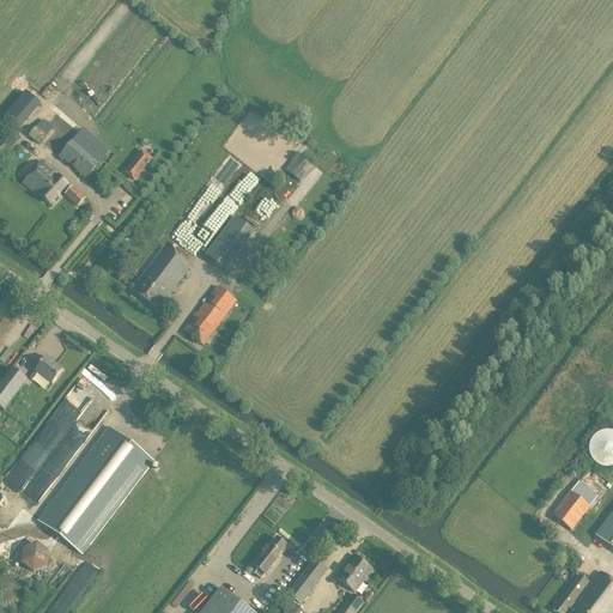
[(42,121),(29,137),(40,145),(42,141),(53,129),(42,121)]
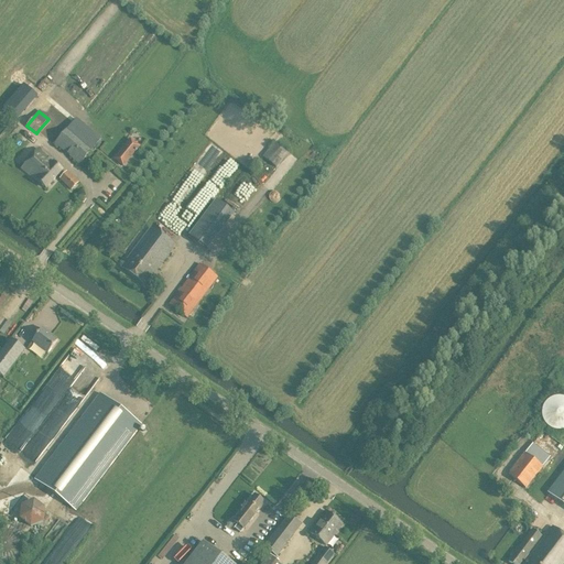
[(76,119),(55,144),(79,164),(100,140),(76,119)]
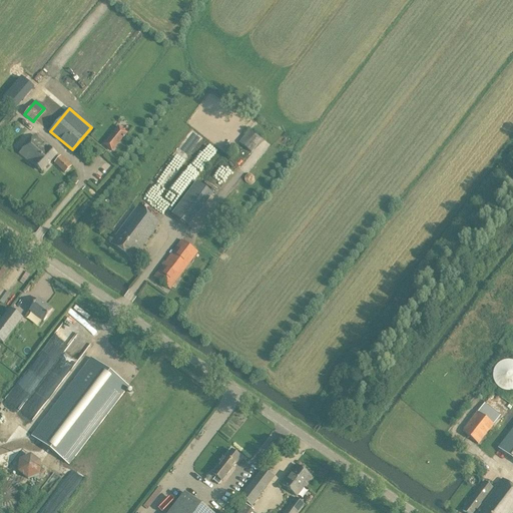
[(0,140),(16,121),(8,115),(0,123),(0,140)]
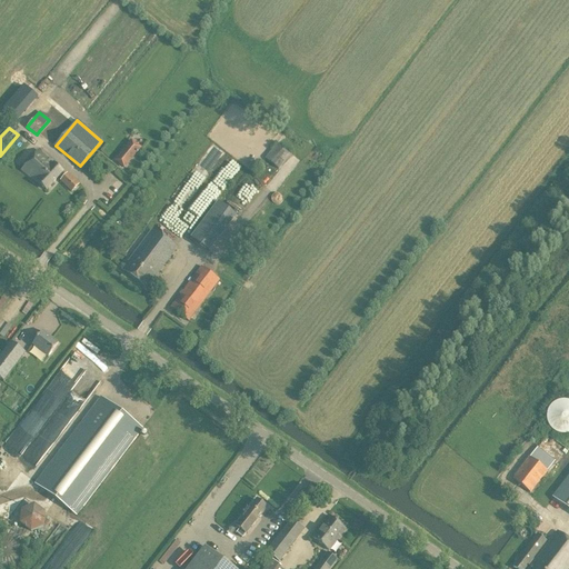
[(131,140),(115,161),(125,169),(141,148),(131,140)]
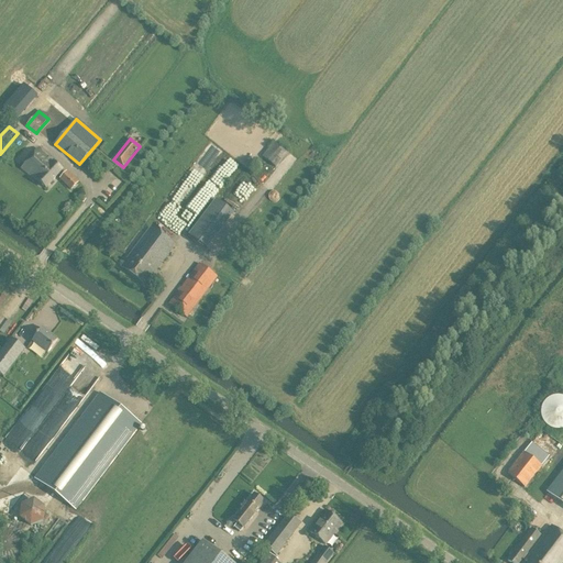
[(276,167),(287,154),(273,143),(262,156),(276,167)]
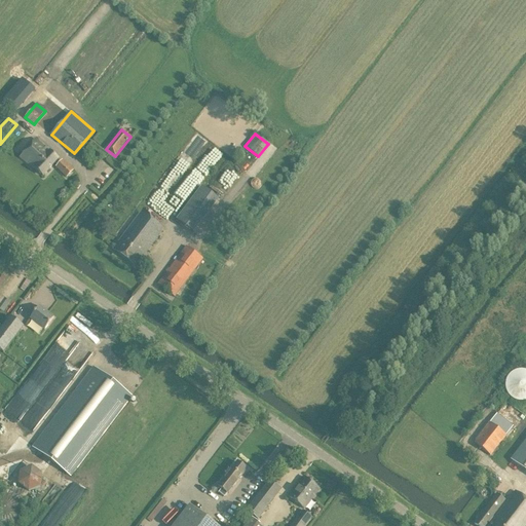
[(36,139),(20,156),(43,176),(58,159),(36,139)]
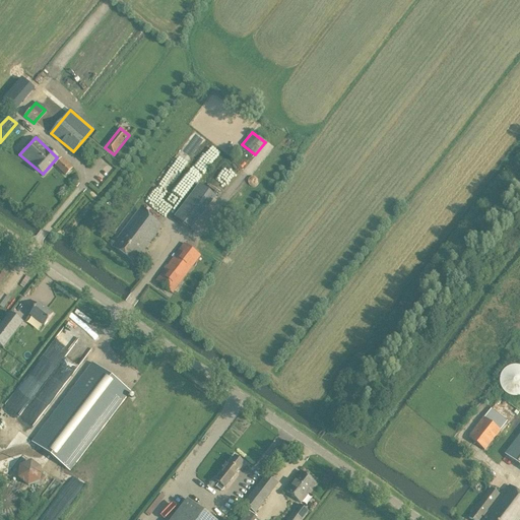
[(55,166),(65,176),(72,169),(62,158),(55,166)]
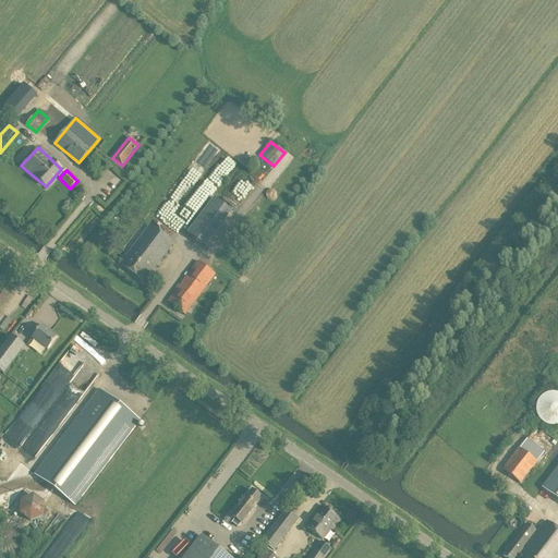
[(210,247),(234,209),(214,195),(189,234),(210,247)]
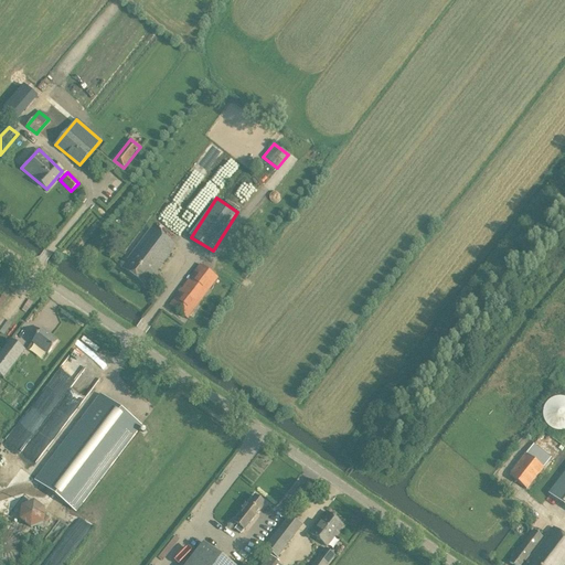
[(121,268),(146,286),(176,246),(152,227),(121,268)]
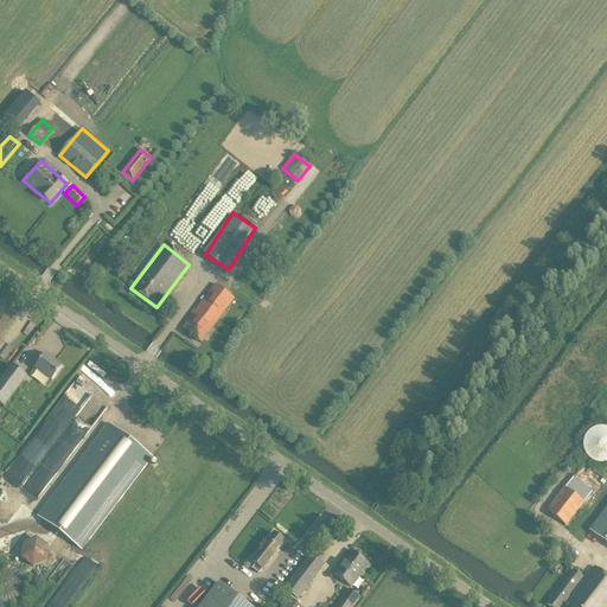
[(202,343),(235,299),(215,285),(181,328),(202,343)]
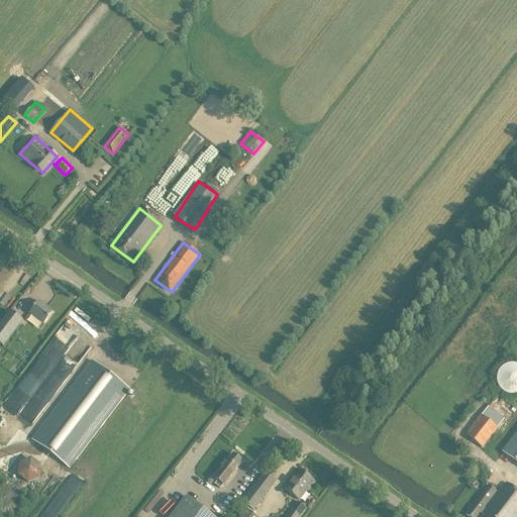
[(38,301),(29,313),(43,324),(53,312),(38,301)]
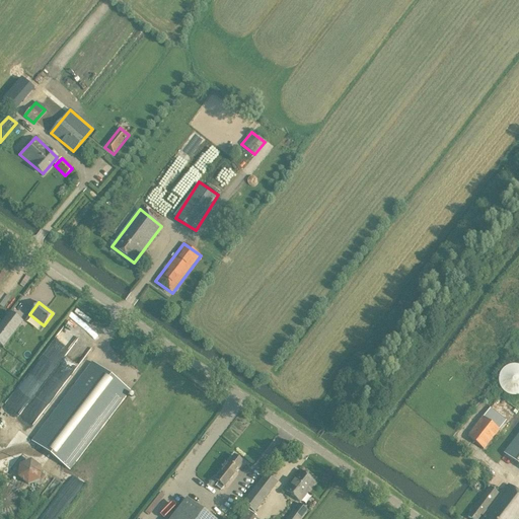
[(0,346),(3,349),(23,322),(10,312),(2,323),(0,321),(0,346)]
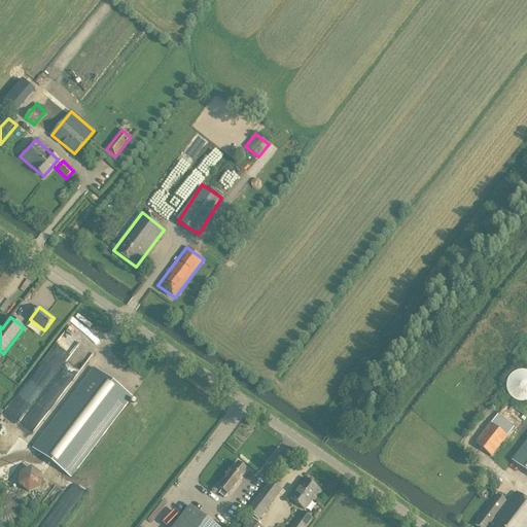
[(63,331),(6,413),(19,421),(25,412),(40,423),(83,361),(71,352),(78,342),(63,331)]
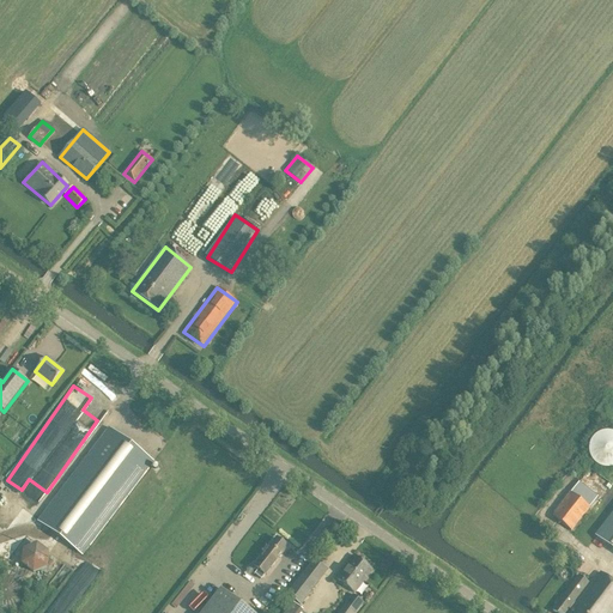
[(153,462),(109,428),(37,521),(83,556),(153,462)]
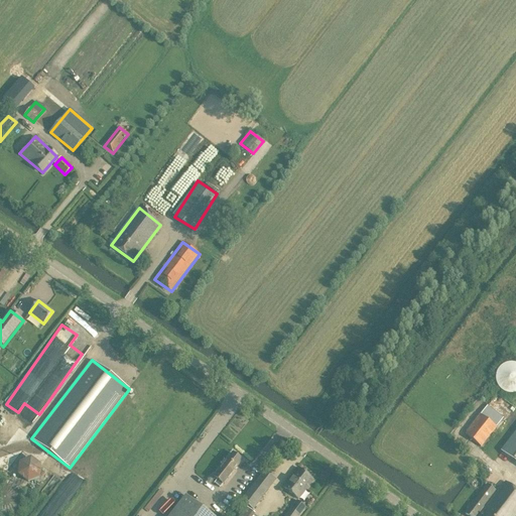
[(499,388),(500,389),(501,390),(502,391),(503,391),(504,392),(505,393),(506,393),(508,393),(509,394),(510,394),(512,394),(513,394),(514,393),(515,393),(515,363),(515,364),(514,363),(513,363),(512,363),(510,363),(509,363),(508,363),(506,364),(505,364),(504,365),(503,365),(502,366),(501,367),(500,368),(499,369),(498,370),(497,371),(497,372),(496,374),(496,375),(496,376),(496,378),(496,379),(496,380),(496,382),(496,383),(497,384),(497,385),(498,387),(499,388)]
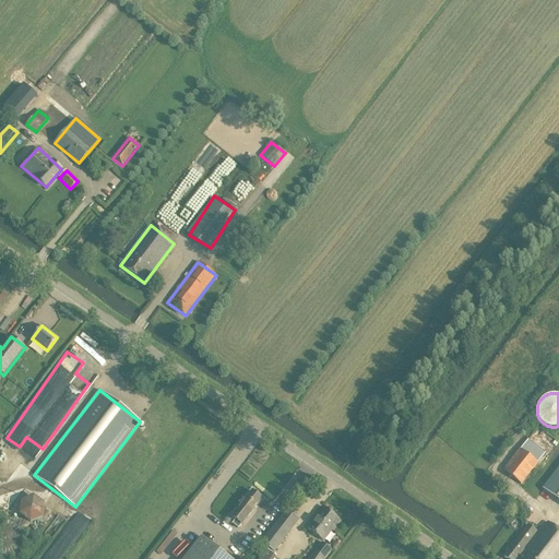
[(503,471),(521,485),(545,454),(527,440),(503,471)]
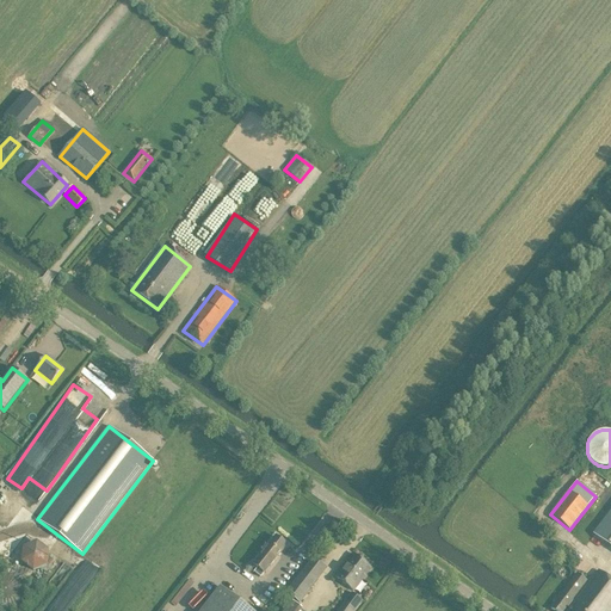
[(610,513),(594,535),(610,548),(610,513)]
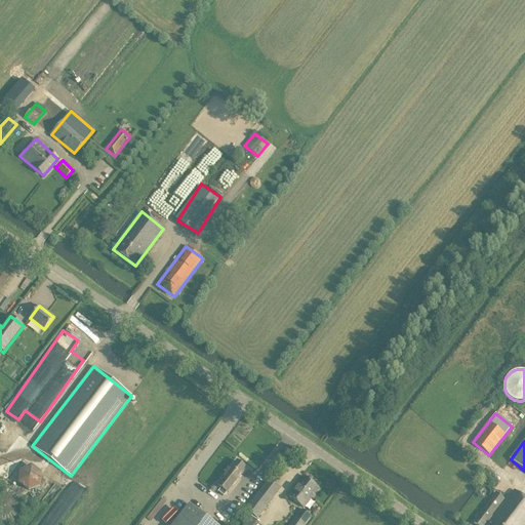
[(224,496),(246,469),(237,461),(217,485),(221,488),(218,492),(224,496)]
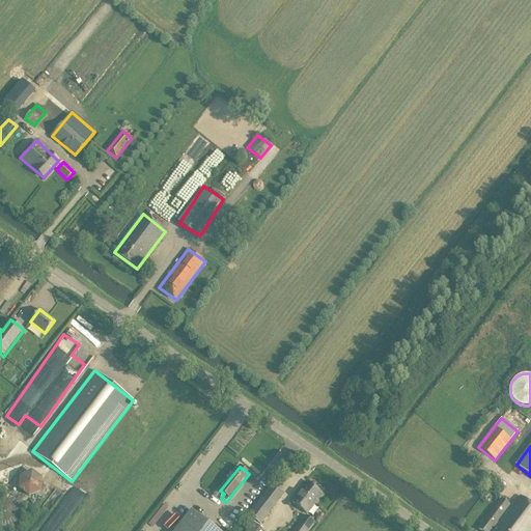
[(32,470),(20,475),(18,488),(29,497),(42,492),(43,478),(32,470)]
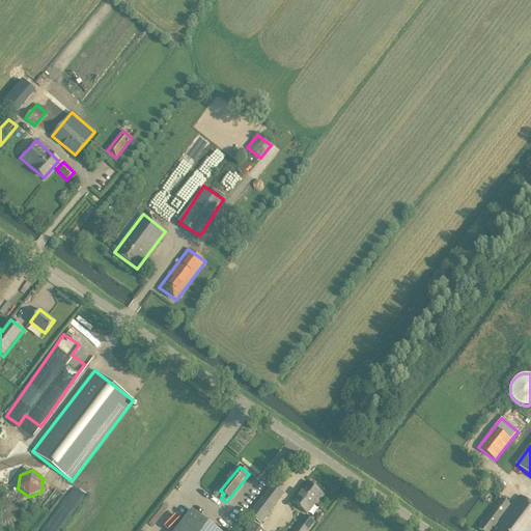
[(323,494),(306,481),(290,501),(307,513),(323,494)]
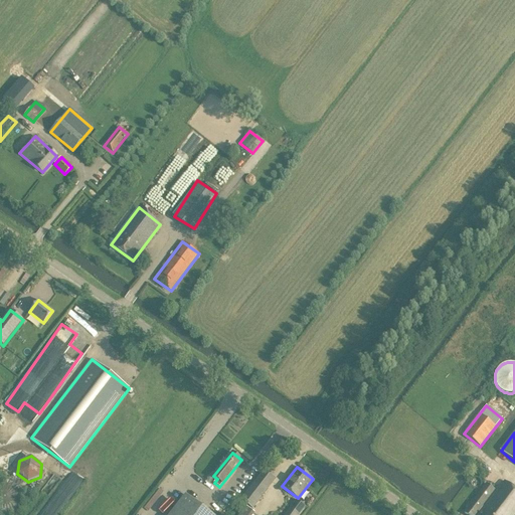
[(264,470),(241,499),(252,509),(275,479),(264,470)]
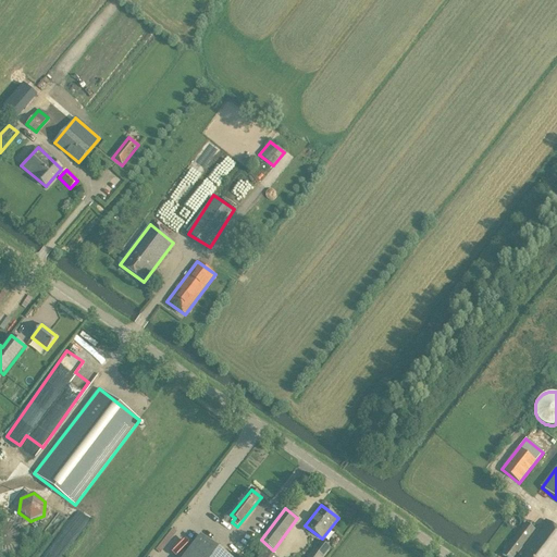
[(0,556),(1,556),(2,556),(4,556),(5,556),(8,556),(9,556),(10,556),(12,556),(13,555),(14,554),(16,553),(17,552),(19,551),(20,549),(21,548),(21,547),(22,545),(22,544),(23,543),(23,541),(23,540),(23,537),(23,536),(23,534),(23,533),(22,532),(21,530),(21,529),(20,528),(19,527),(17,525),(16,524),(15,523),(13,522),(12,522),(11,521),(9,521),(8,520),(5,520),(4,520),(2,520),(1,521),(0,520),(0,556)]
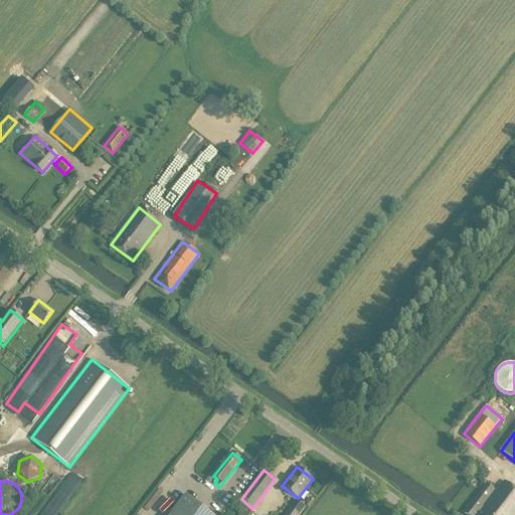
[(57,514),(77,492),(63,481),(35,514),(57,514)]
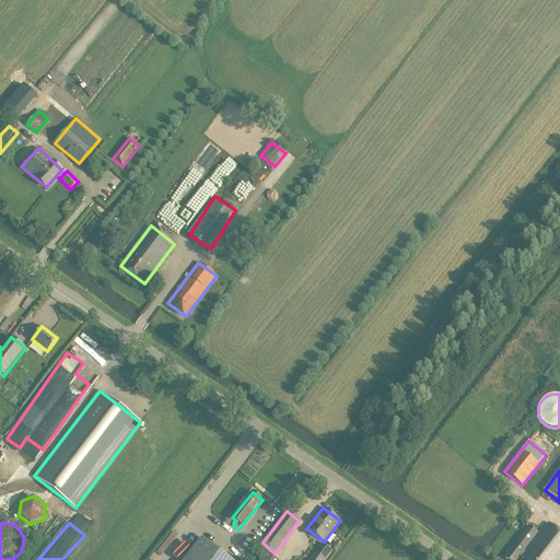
[(516,559),(520,556),(523,558),(520,559),(557,559),(559,558),(559,532),(548,523),(527,552),(524,550),(535,536),(526,529),(505,557),(509,559),(516,559)]
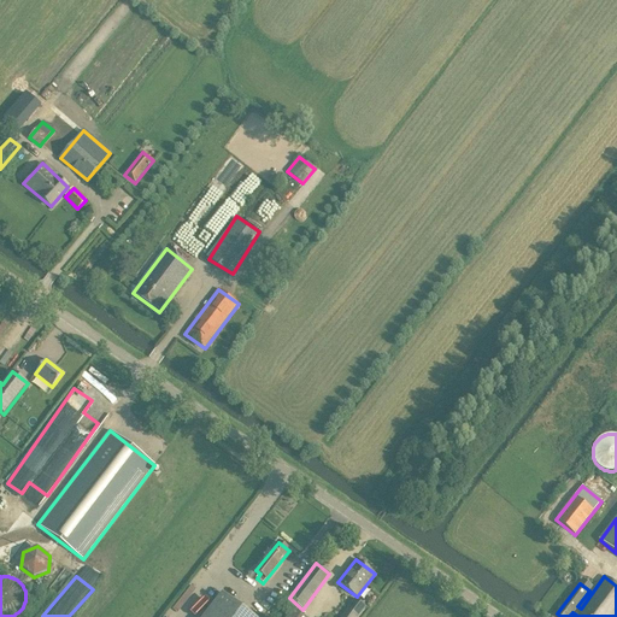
[(253,616),(222,593),(203,616),(253,616)]
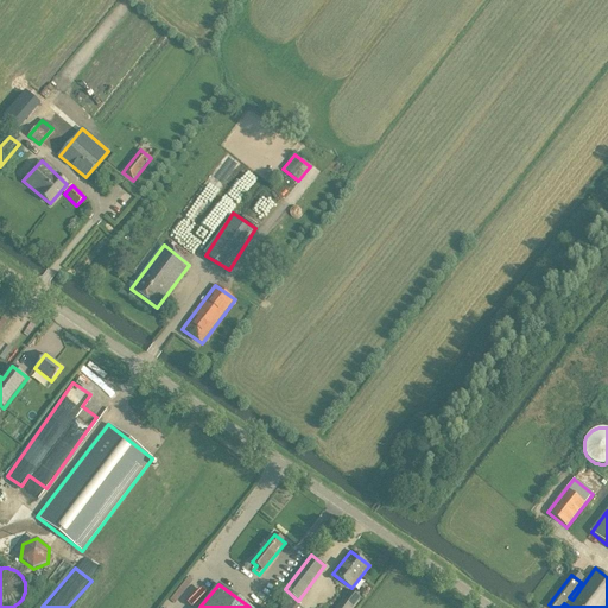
[(336,607),(350,607),(358,600),(348,593),(336,607)]
